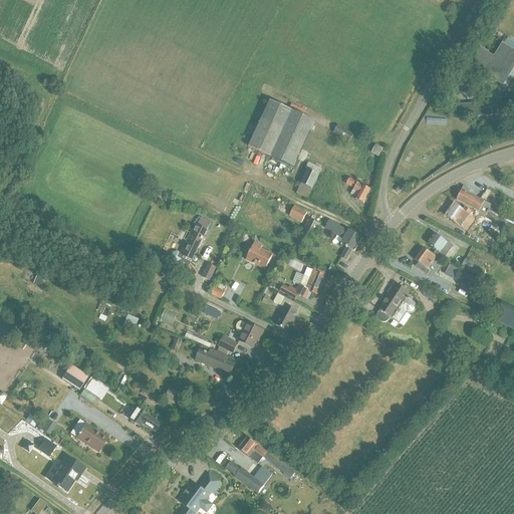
[(484,74),(485,73),(503,84),(513,65),(513,50),(504,44),(495,58),(478,48),(470,61),(485,71),(484,74)]
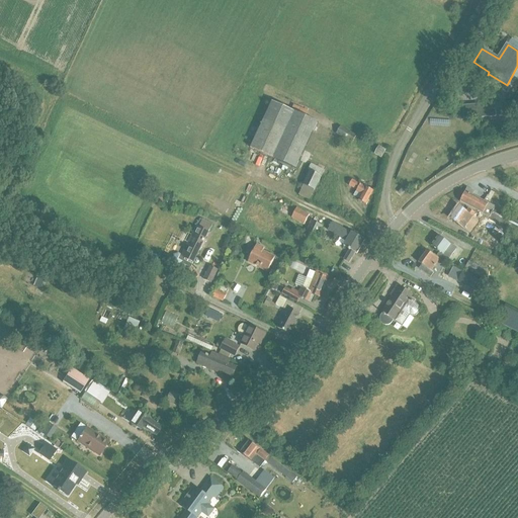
[(250,149),(294,169),(316,124),(271,103),(250,149)]
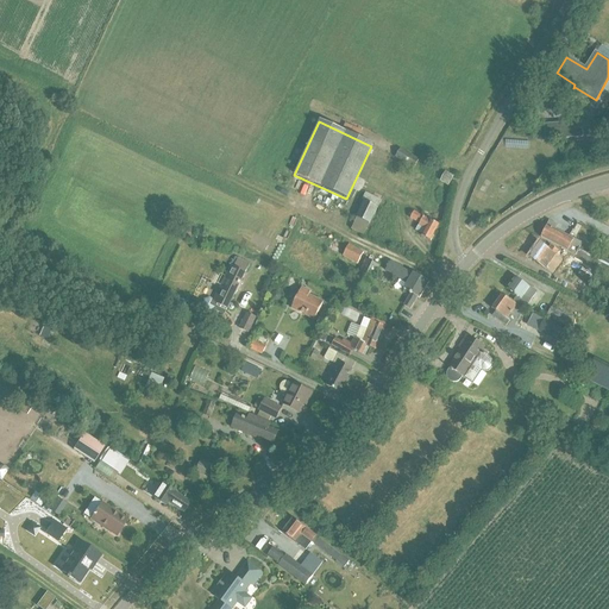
[(581,123),(545,125),(546,139),(582,137),(581,123)]
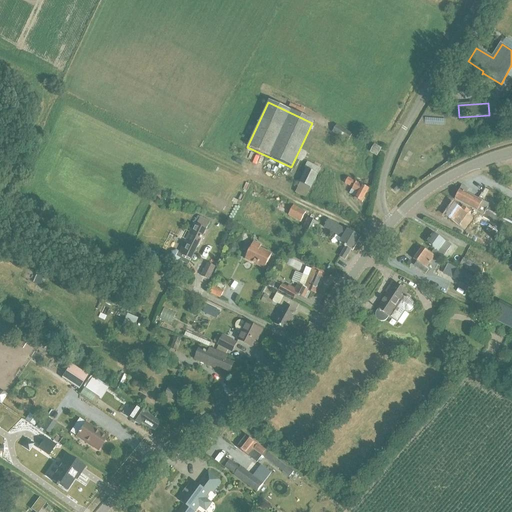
[(427,116),(426,123),(447,125),(447,117),(427,116)]
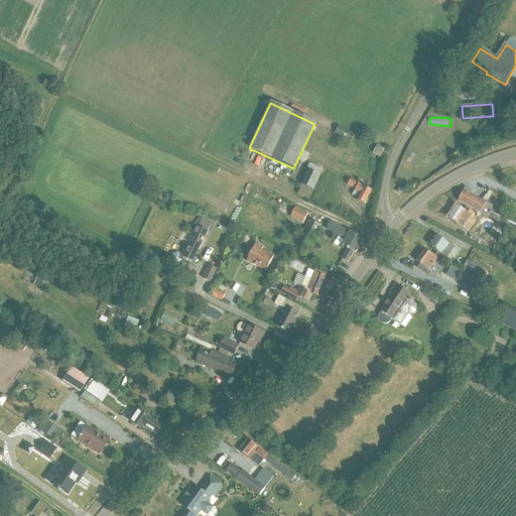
[(356,135),(339,125),(335,133),(352,142),(356,135)]
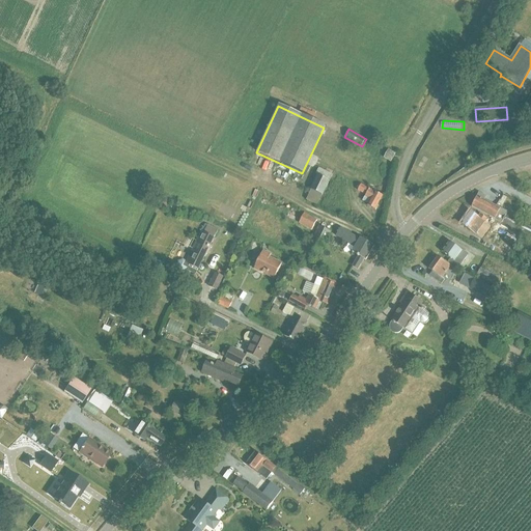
[(384,158),(391,162),(396,154),(389,149),(384,158)]
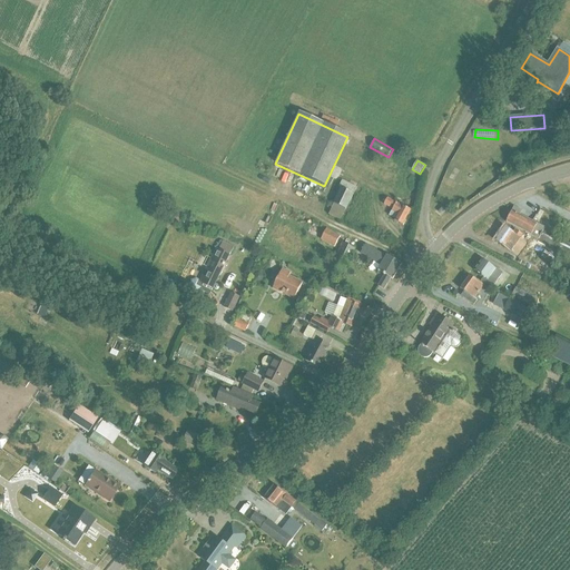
[(328,216),(340,222),(355,189),(341,183),(338,188),(341,189),(328,216)]
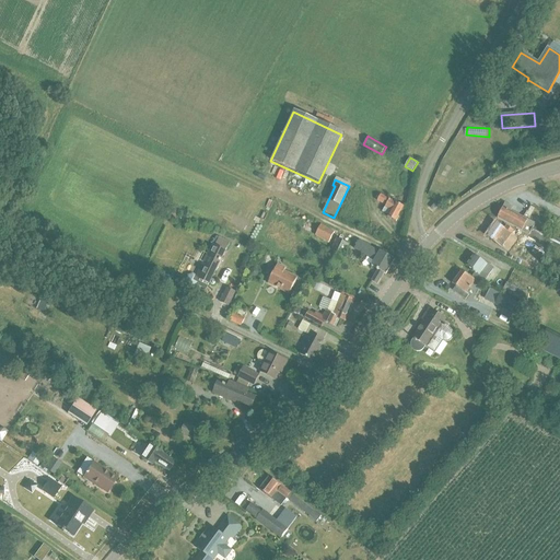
[(386,218),(395,222),(403,208),(380,196),(377,201),(385,206),(382,212),(387,216),(386,218)]
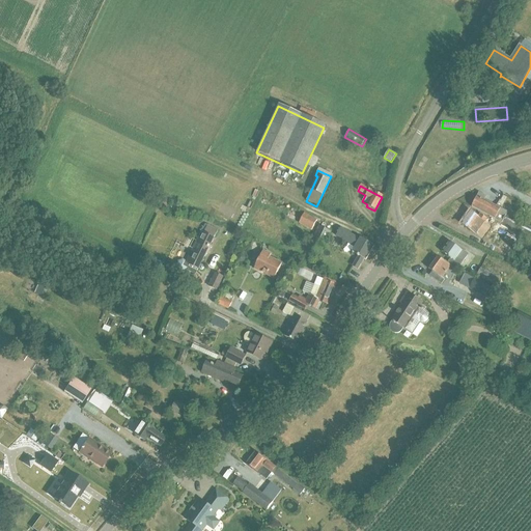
[(479,193),(471,207),(502,223),(503,222),(530,235),(530,227),(505,214),(507,211),(499,206),(484,199),(486,196),(479,193)]
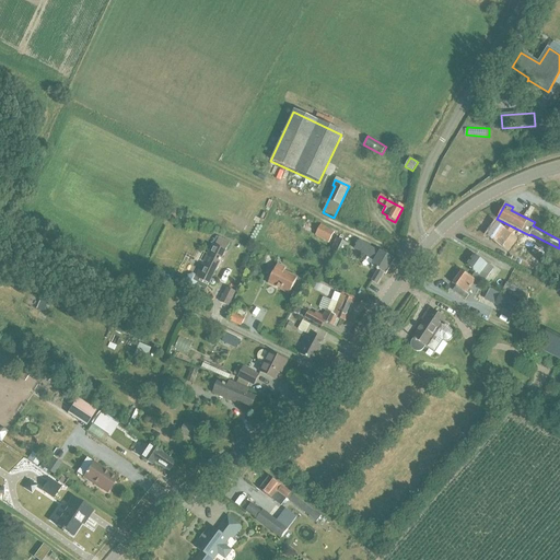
[(333,242),(338,231),(324,223),(318,234),(333,242)]
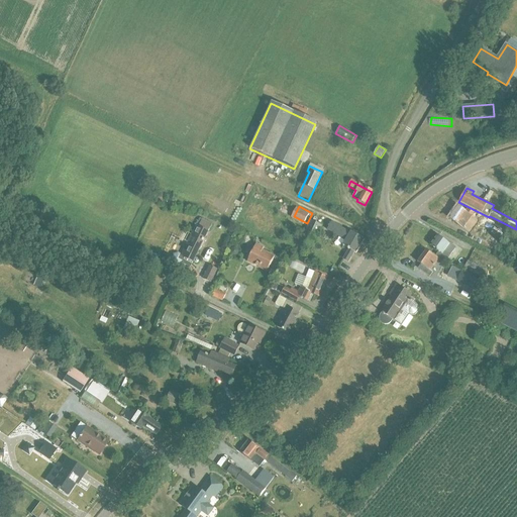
[(450,219),(464,228),(475,212),(468,207),(466,210),(458,206),(450,219)]
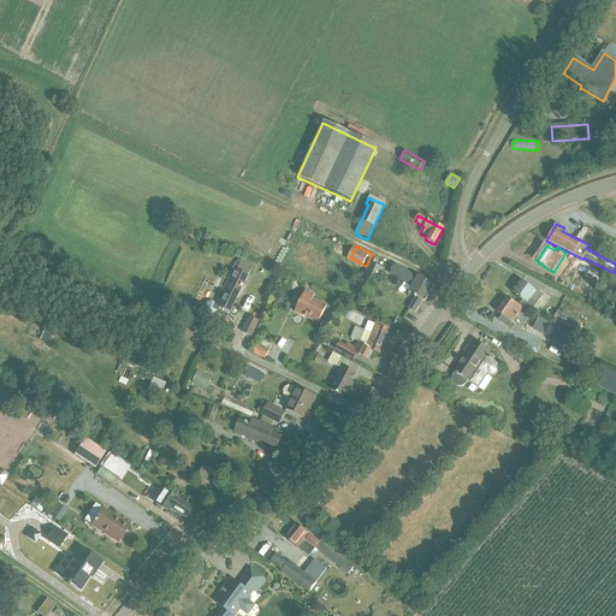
[(230,313),(253,267),(241,261),(236,271),(237,271),(226,292),(223,290),(215,306),(217,306),(215,307),(213,306),(214,303),(212,302),(207,304),(206,308),(207,313),(212,315),(215,314),(217,313),(221,315),(224,309),(230,313)]
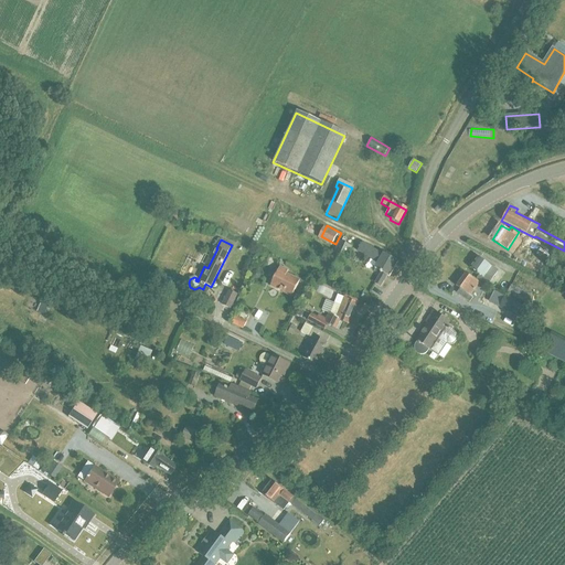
[(326,268),(338,274),(350,248),(339,242),(326,268)]
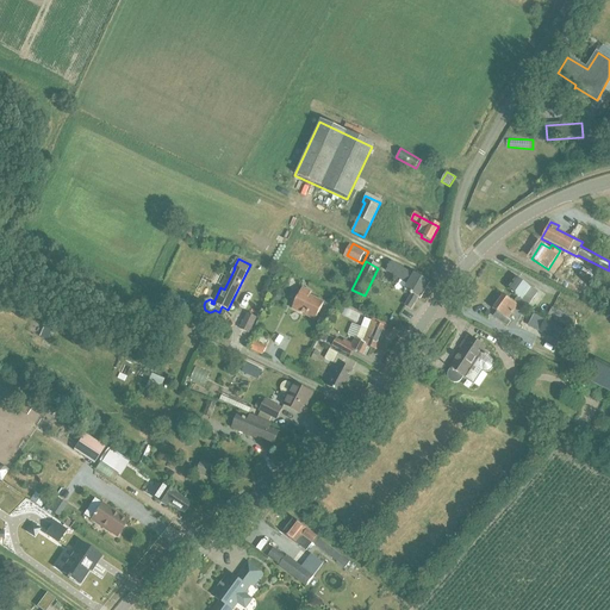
[(391,262),(386,271),(408,284),(405,290),(411,293),(410,294),(412,296),(405,306),(411,310),(418,298),(421,299),(430,282),(415,273),(414,275),(391,262)]
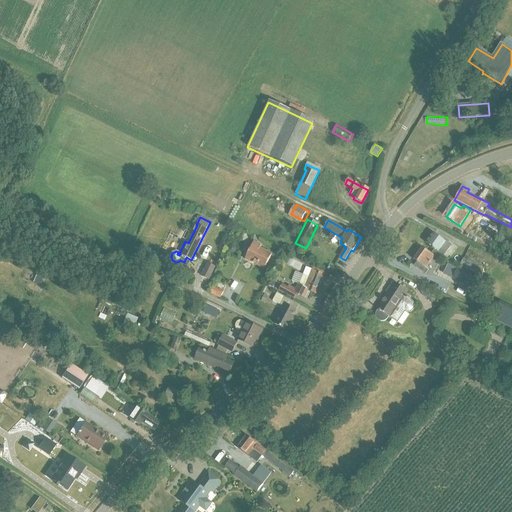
[(502,238),(507,228),(503,226),(497,236),(502,238)]
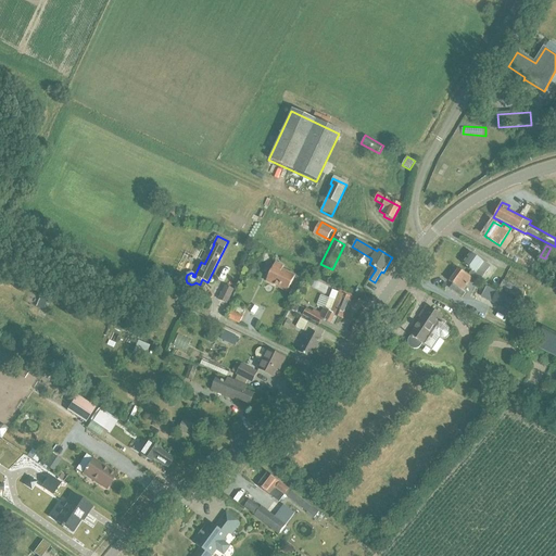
[(490,268),(483,263),(470,253),(463,264),(471,270),(468,274),(477,279),(480,281),(490,268)]
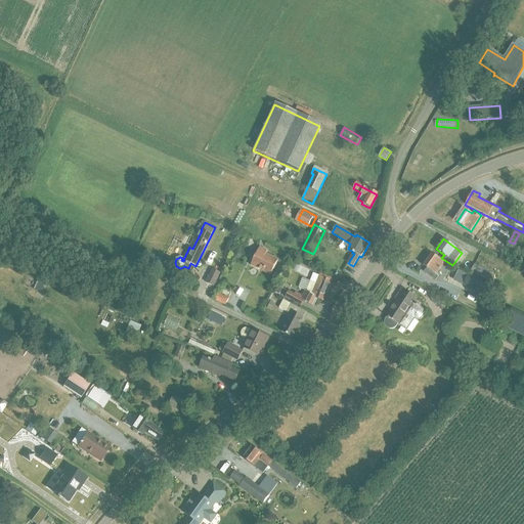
[(251,265),(271,275),(278,260),(266,255),(267,251),(260,248),(251,265)]
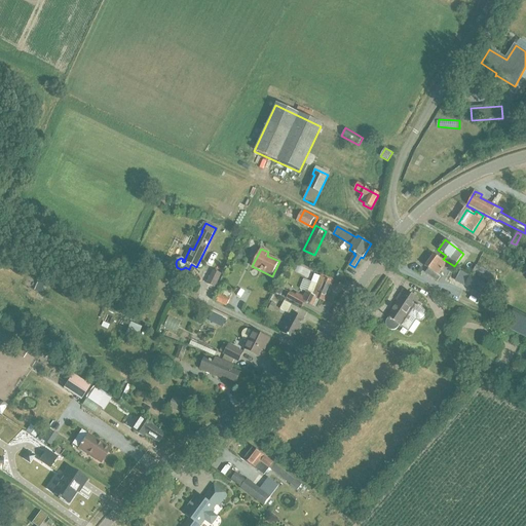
[(434,254),(424,266),(428,269),(425,272),(437,282),(441,276),(438,274),(445,265),(448,267),(449,265),(443,260),(442,260),(434,254)]
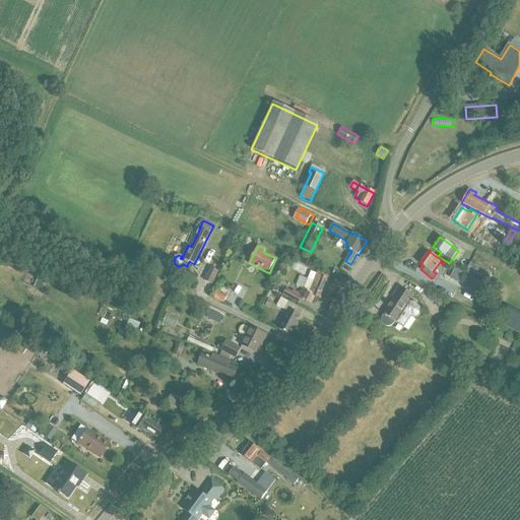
[(295,268),(308,274),(312,267),(298,260),(295,268)]
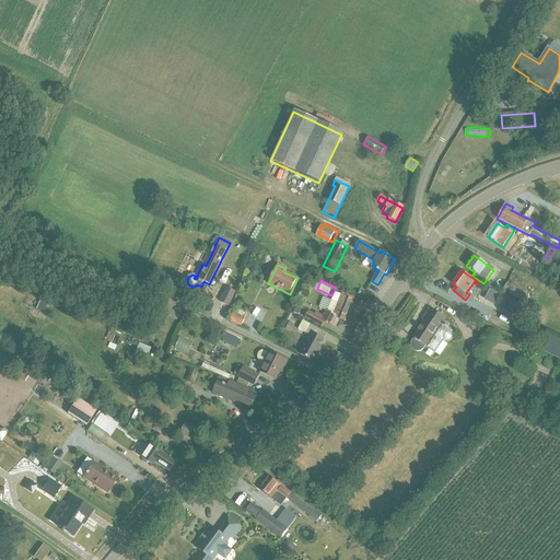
[(503,291),(524,301),(528,293),(506,283),(503,291)]
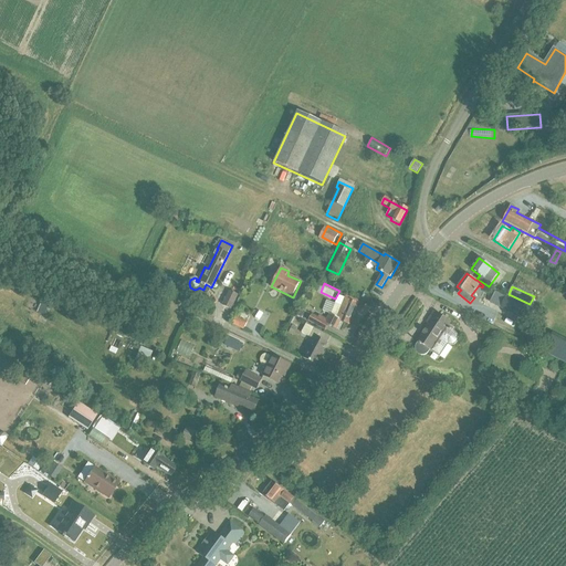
[(562,299),(564,294),(555,289),(553,293),(562,299)]
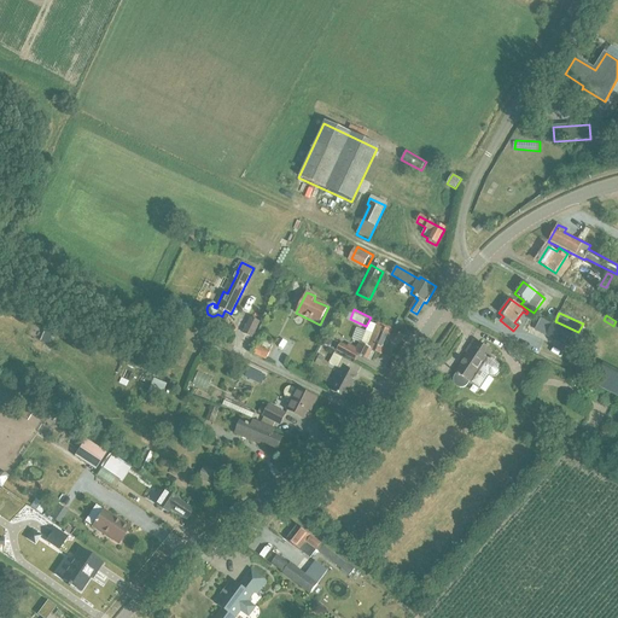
[(244,333),(252,338),(260,322),(251,319),(244,333)]
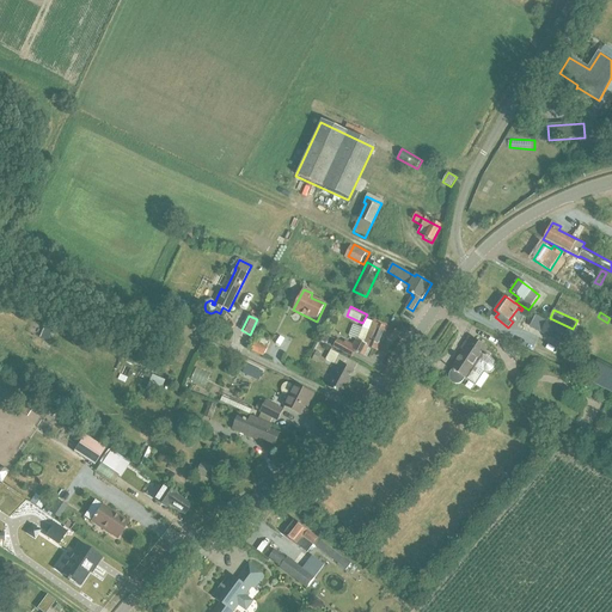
[(533,330),(538,322),(527,316),(522,323),(533,330)]
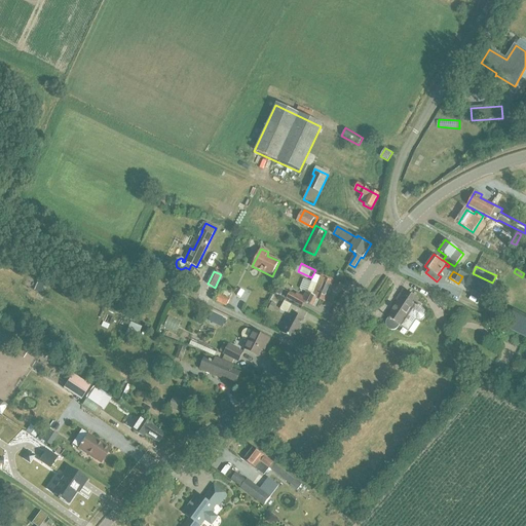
[(304,278),(300,289),(308,292),(307,294),(306,293),(303,300),(306,302),(312,305),(316,298),(325,302),(326,298),(327,298),(333,283),(315,275),(312,283),(304,278)]
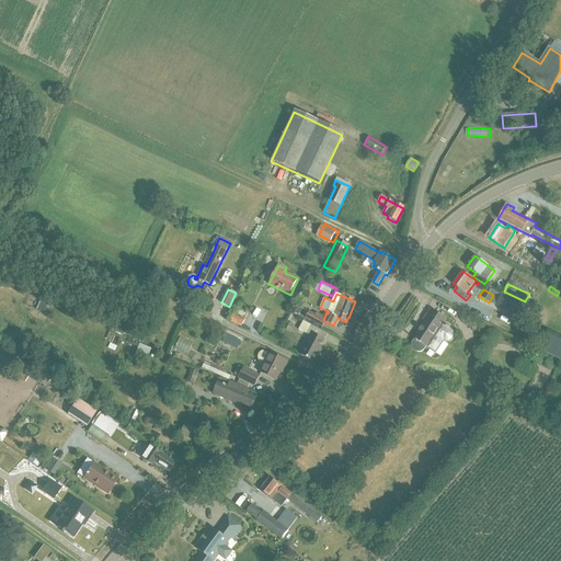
[(527,308),(502,294),(496,304),(507,309),(506,310),(522,318),(527,308)]
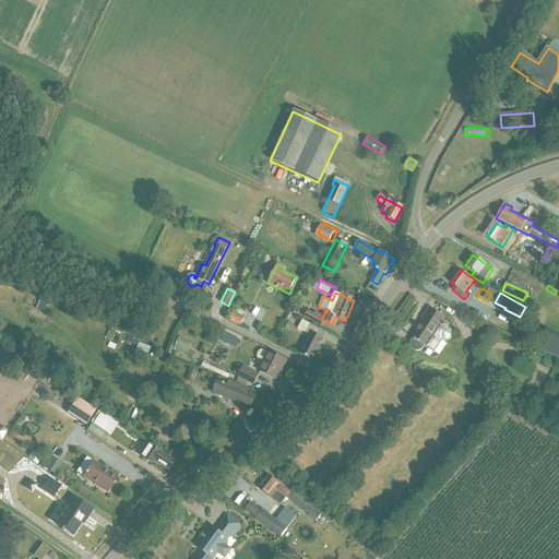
[(42,298),(37,309),(44,311),(48,301),(42,298)]
